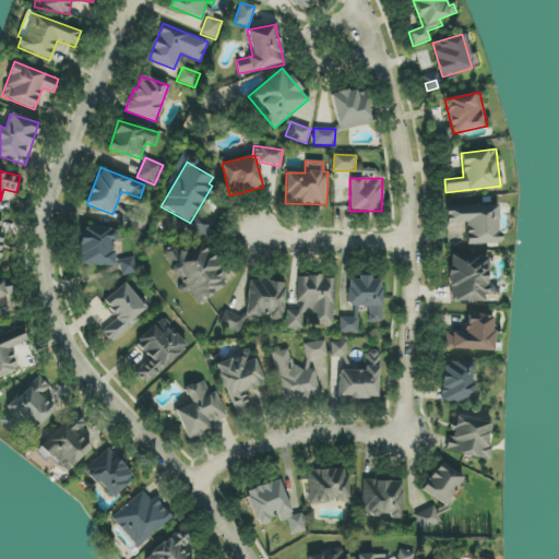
[(466,245),(499,244),(498,205),(445,206),(447,224),(465,223),(466,245)]
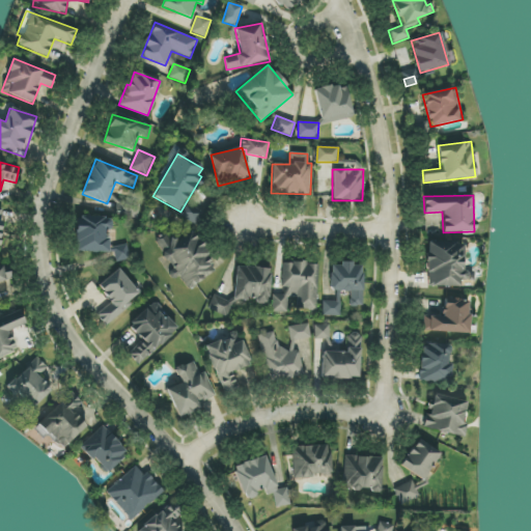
[(109,253),(110,218),(77,217),(76,252),(109,253)]
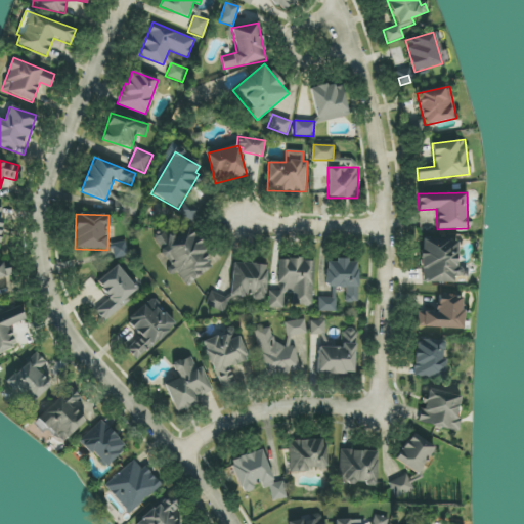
[(215,268),(189,225),(167,239),(164,233),(153,239),(173,273),(176,271),(184,286),(215,268)]
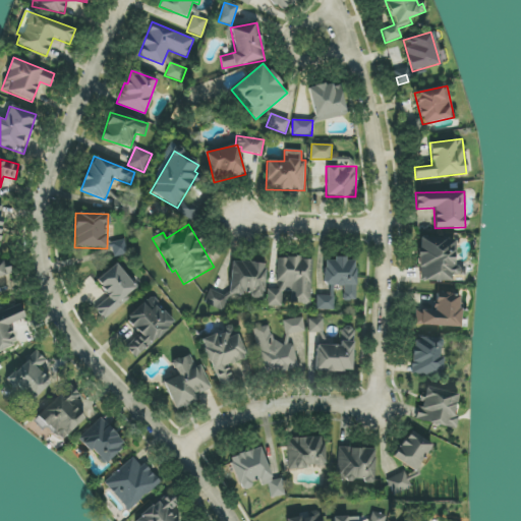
[(455,281),(456,238),(419,238),(418,280),(455,281)]
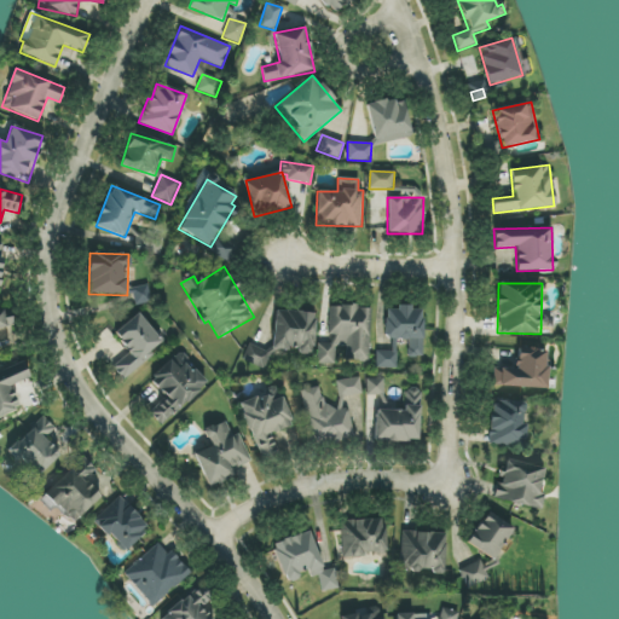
[(131,289),(134,306),(154,302),(149,284),(131,289)]
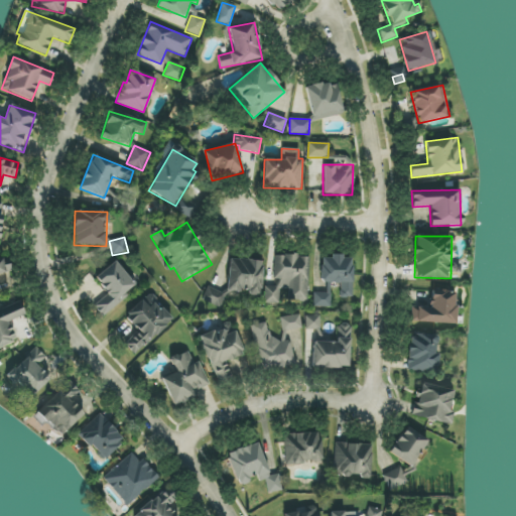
[(308,300),(309,256),(274,255),(273,285),(265,285),(264,303),(279,303),(279,288),(288,288),(288,300),(308,300)]
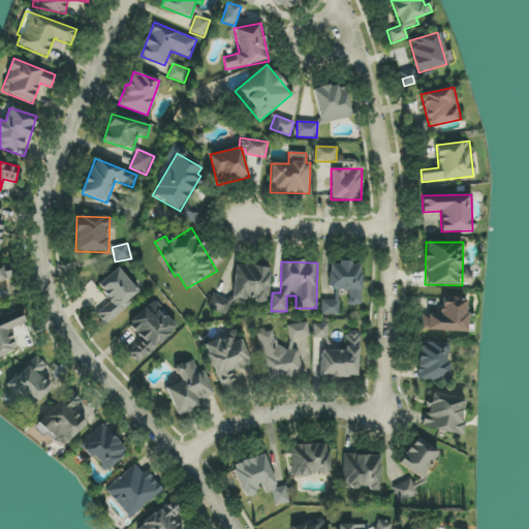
[(348,305),(361,305),(362,263),(331,262),(330,290),(348,291),(348,305)]
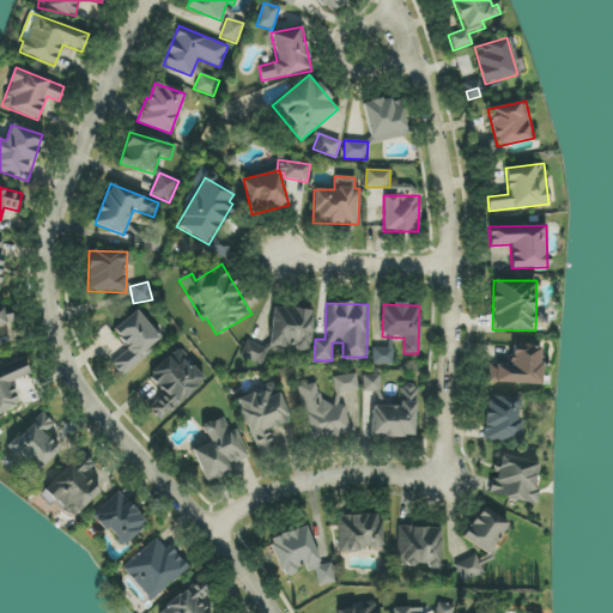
[(0,325),(13,323),(11,308),(0,308),(0,325)]
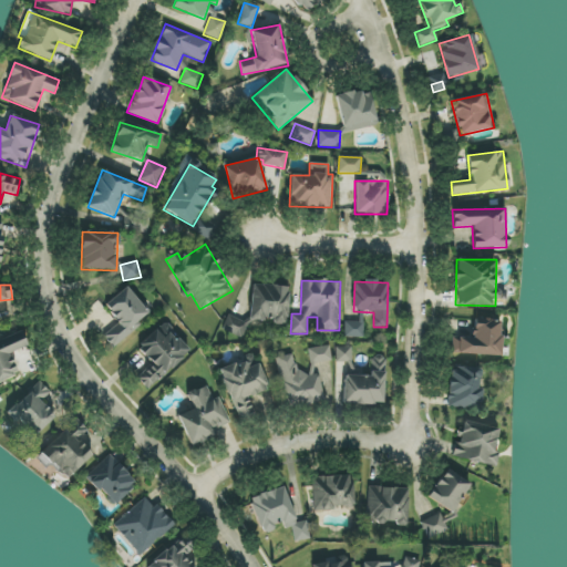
[(290,287),(251,285),(249,322),(244,321),(227,315),(222,330),(243,339),(250,320),(275,322),(282,326),(284,326),(288,316),(290,287)]
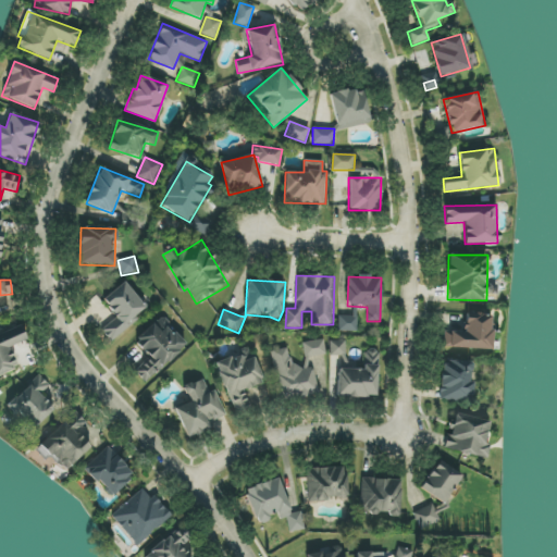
[(102,298),(116,320),(102,330),(110,341),(140,321),(136,314),(146,308),(127,281),(102,298)]
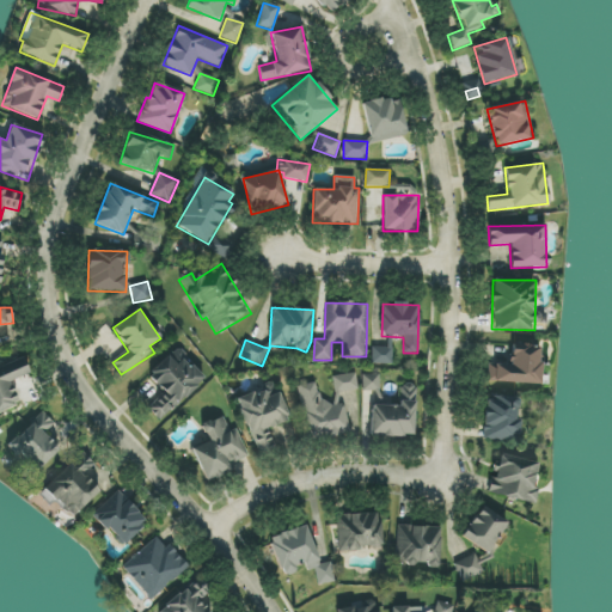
[(487,383),(539,384),(542,346),(510,344),(510,365),(488,363),(487,383)]
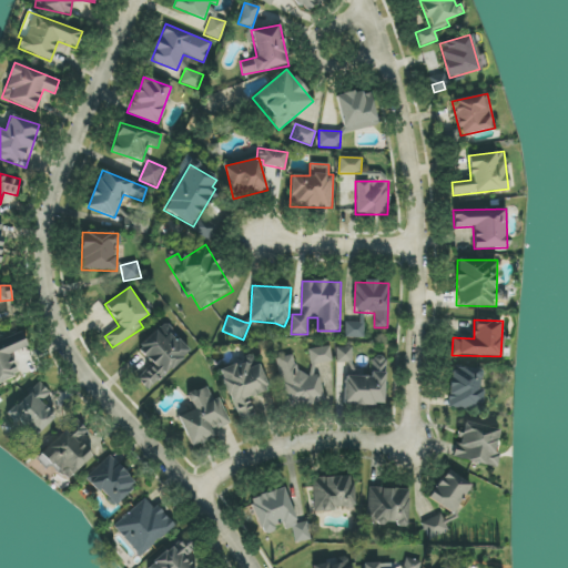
[(345,337),(364,337),(364,323),(345,322),(345,337)]
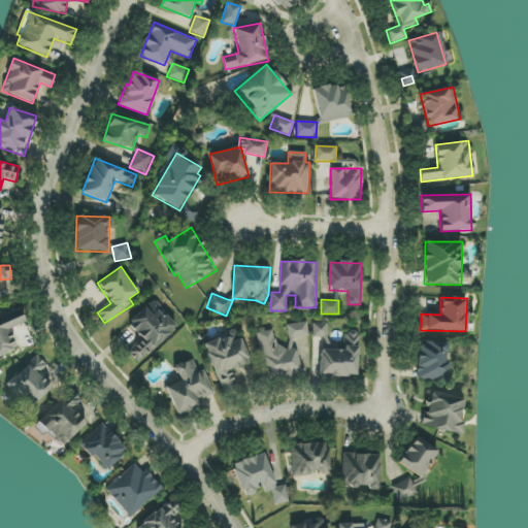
[(177,328),(155,300),(128,323),(142,340),(128,352),(136,362),(177,328)]
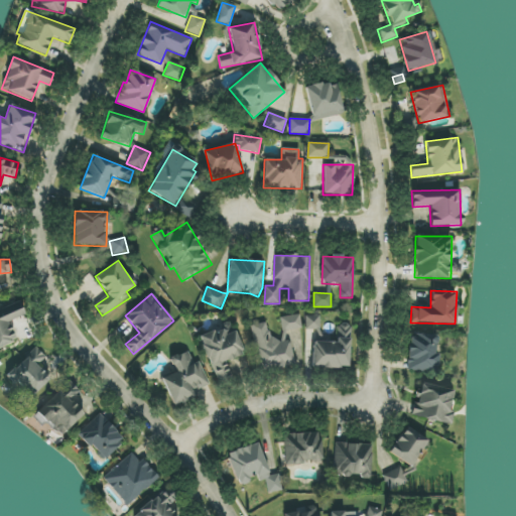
[(24,315),(19,302),(0,308),(0,347),(16,342),(9,321),(24,315)]
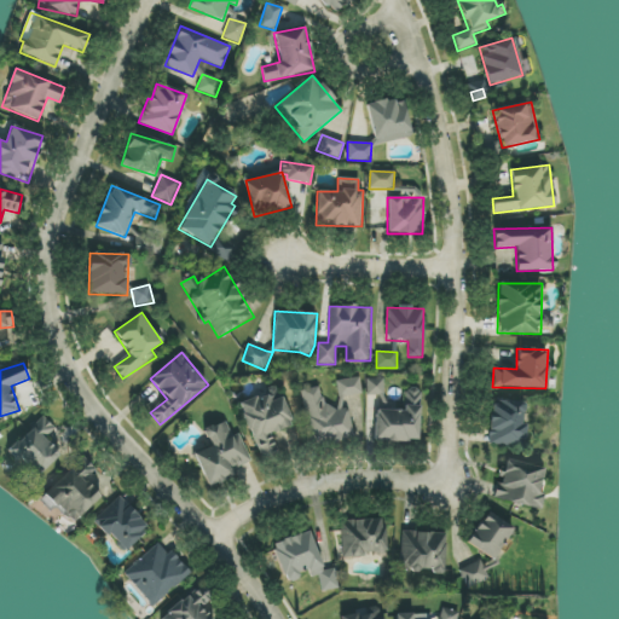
[(362,395),(360,379),(336,380),(337,397),(362,395)]
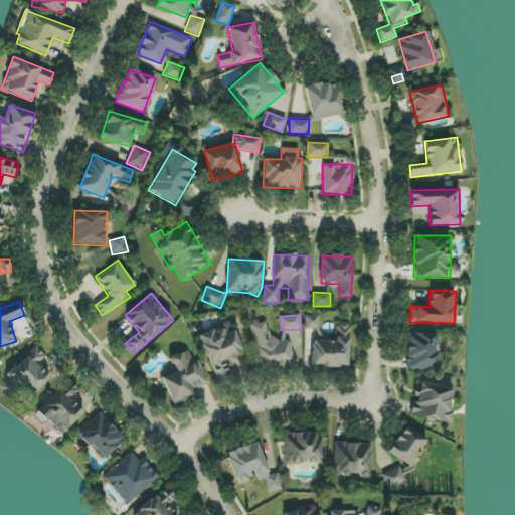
[(319,315),(305,315),(305,329),(319,329),(319,315)]
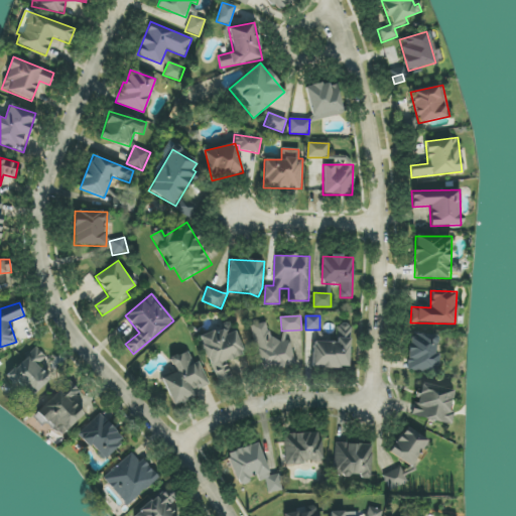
[(216,383),(232,377),(226,361),(243,354),(232,323),(199,335),(216,383)]
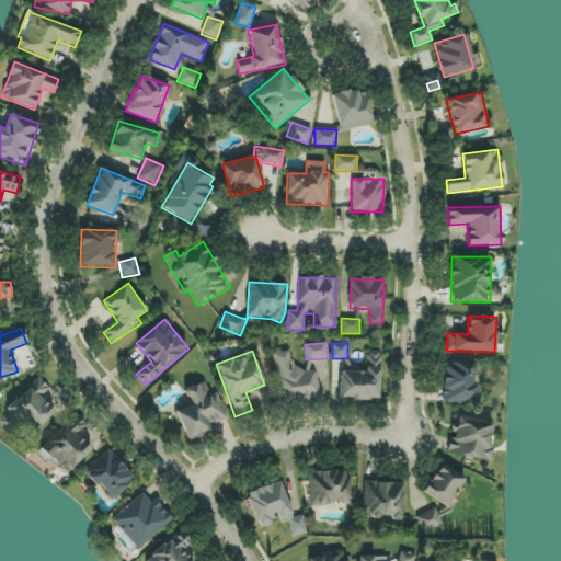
[(272,354),(283,405),(321,398),(315,368),(294,373),(289,351),(272,354)]
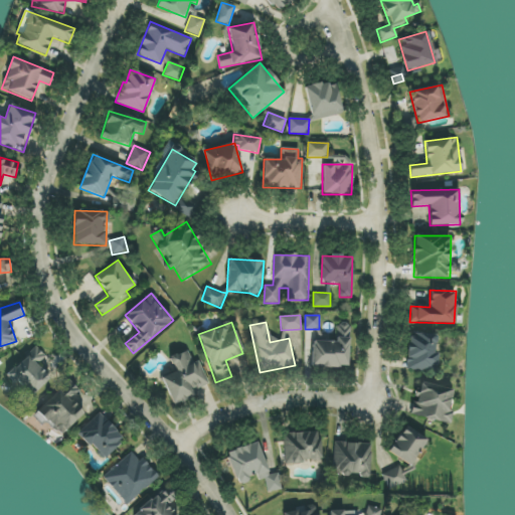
[(311,367),(349,368),(350,324),(337,324),(336,341),(312,341),(311,367)]
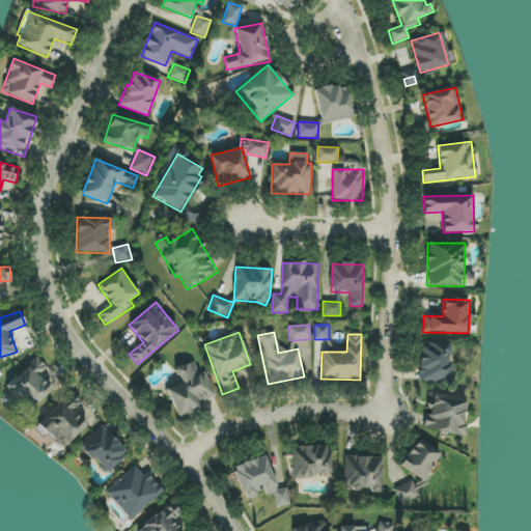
[(419,382),(450,383),(450,364),(449,364),(449,344),(420,344),(419,382)]
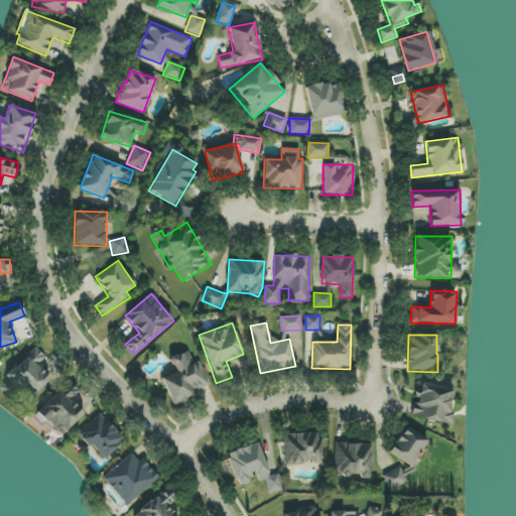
[(49,379),(38,366),(45,359),(35,348),(6,376),(28,399),(49,379)]
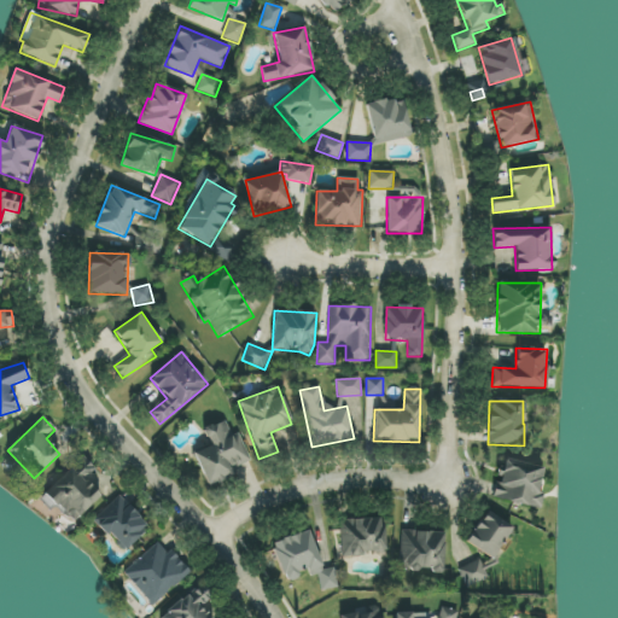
[(250,461),(238,432),(231,436),(225,420),(203,430),(210,445),(193,453),(208,487),(233,476),(231,470),(250,461)]
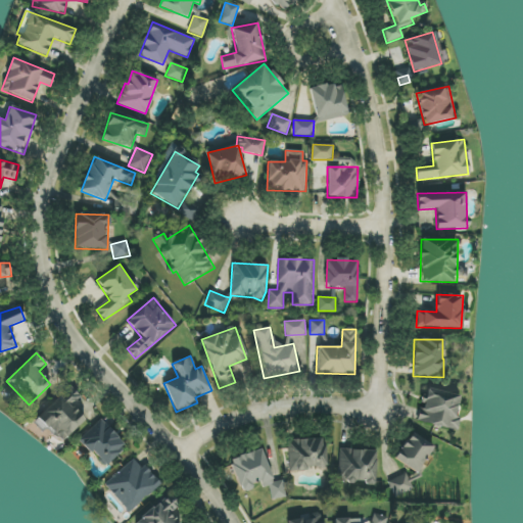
[(33,422),(43,432),(47,428),(61,443),(86,420),(73,406),(80,398),(69,387),(33,422)]
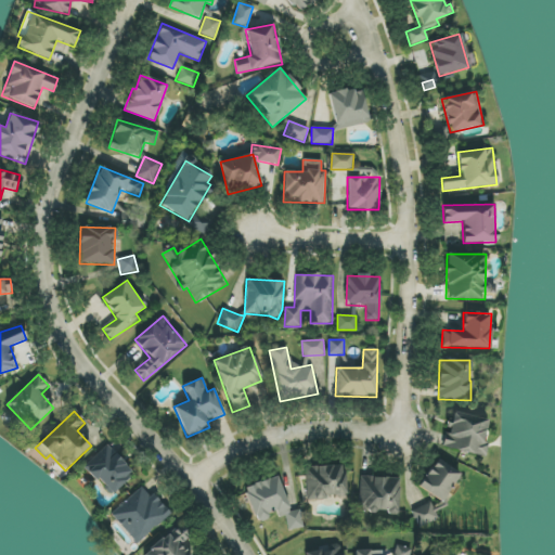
[(485,457),(488,442),(483,441),(488,420),(452,412),(443,448),(485,457)]
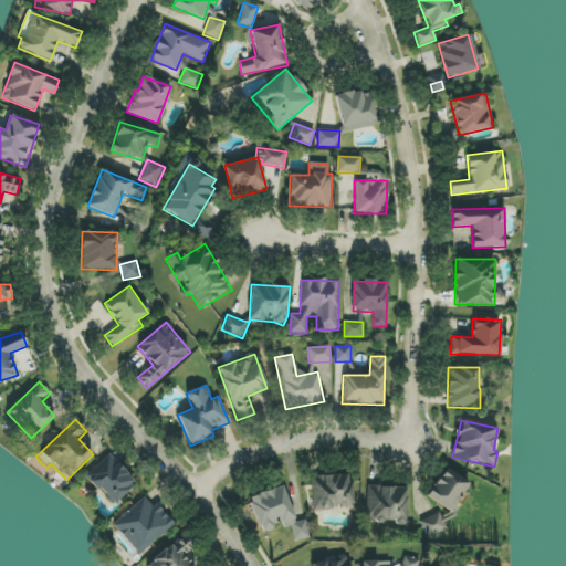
[(85,475),(113,505),(137,483),(109,453),(85,475)]
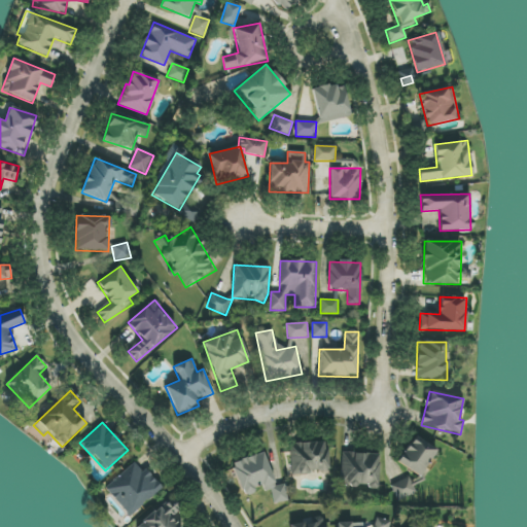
[(397,463),(421,477),(437,450),(414,435),(397,463)]
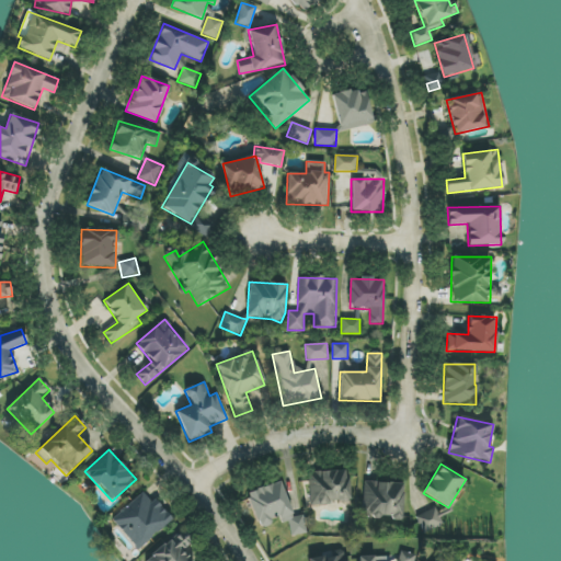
[(350,503),(350,471),(309,472),(310,504),(350,503)]
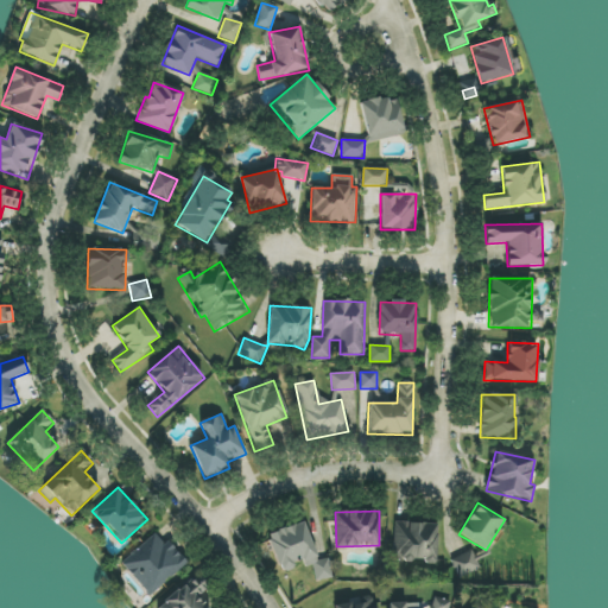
[(437,524),(394,523),(393,559),(424,559),(424,564),(436,564),(437,524)]
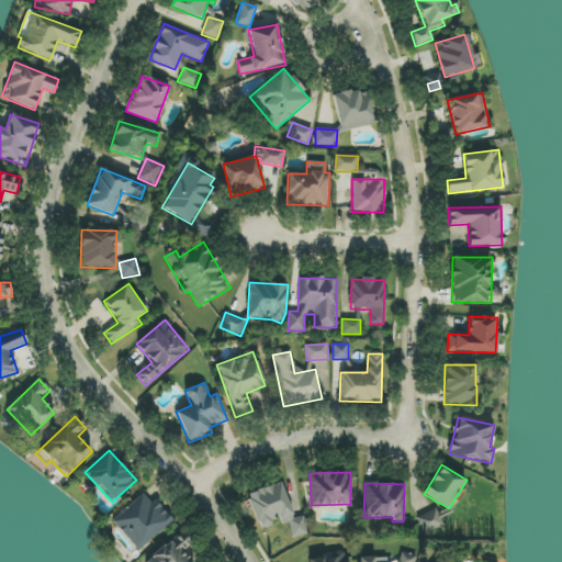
[(307,535),(304,516),(291,518),(284,484),(249,491),(256,529),(271,527),(270,519),(280,518),(281,524),(289,523),(291,537),(307,535)]
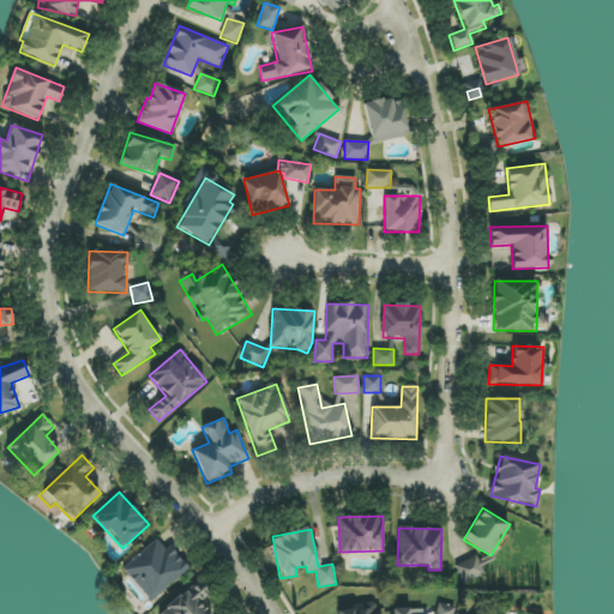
[(188,572),(163,537),(122,566),(148,601),(188,572)]
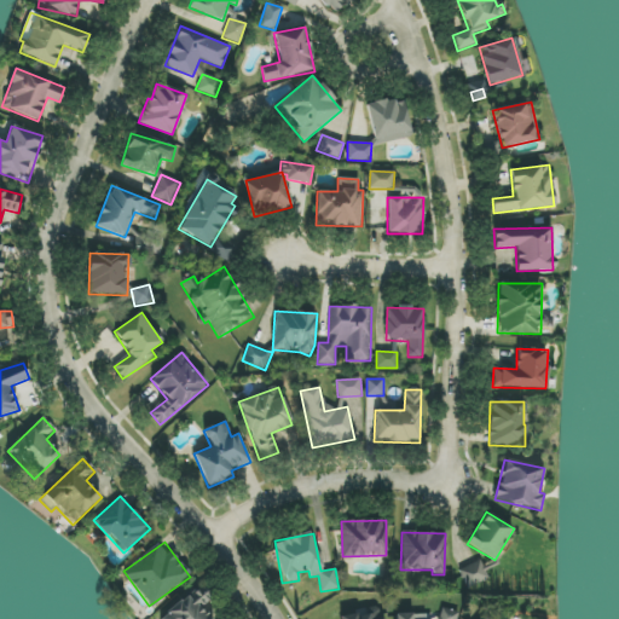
[(489,579),(486,571),(496,566),(493,561),(482,565),(481,561),(460,570),(467,588),(489,579)]
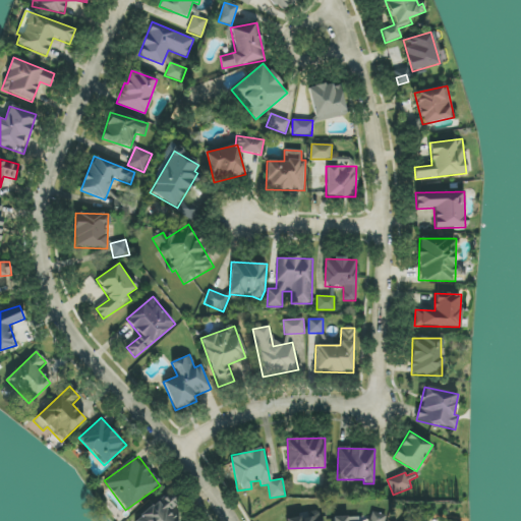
[(134,520),(177,520),(169,512),(178,504),(168,493),(134,520)]
